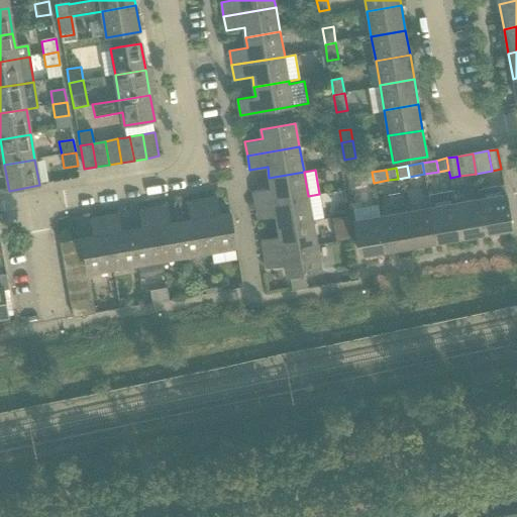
[(253,191),(256,205),(308,196),(304,172),(269,178),(271,188),(253,191)]
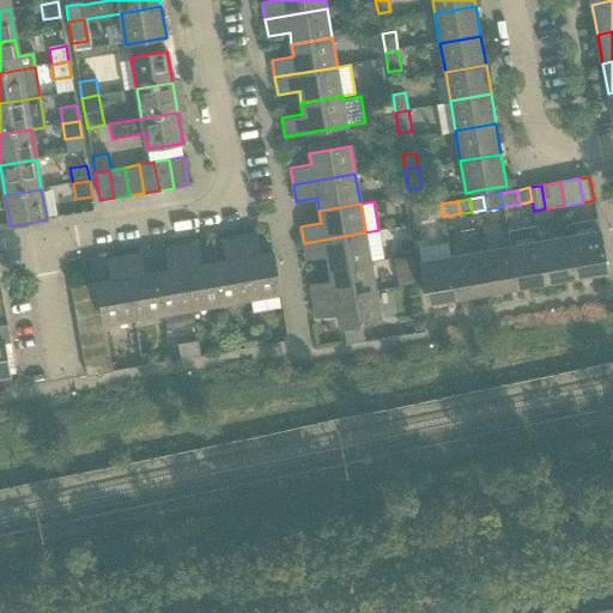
[(443,217),(441,204),(423,207),(425,219),(443,217)]
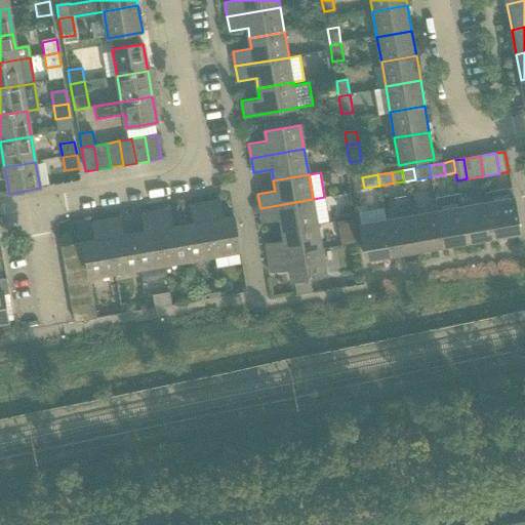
[(364,188),(362,177),(352,178),(354,190),(364,188)]
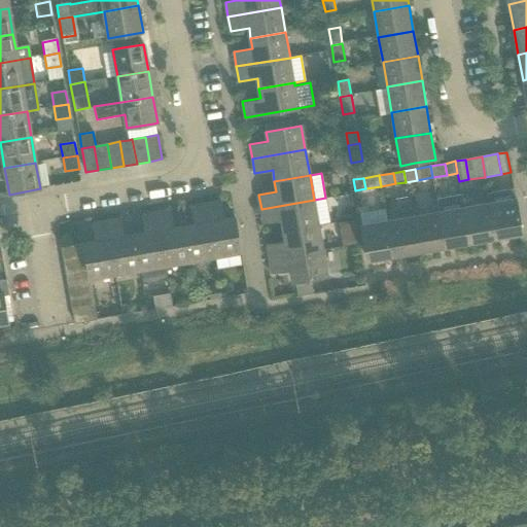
[(514,188),(487,192),(489,202),(495,240),(505,239),(504,236),(521,233),(515,198),(514,188)]
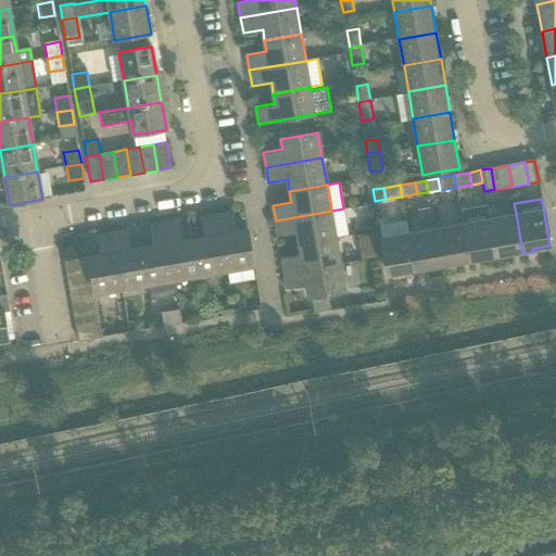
[(488,205),(460,210),(463,223),(469,263),(479,261),(479,257),(496,255),(490,217),(488,205)]
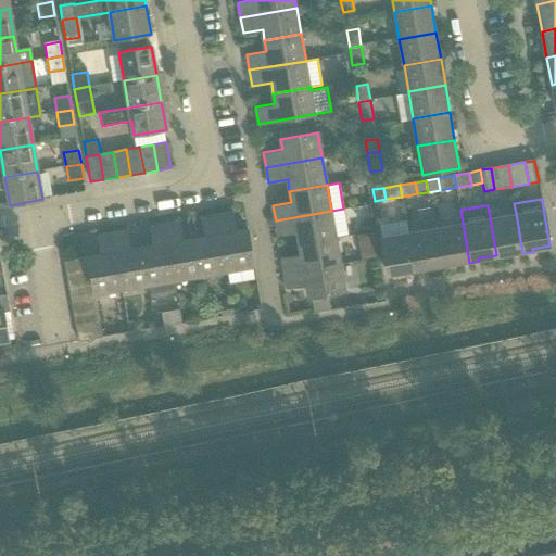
[(349,235),(343,209),(331,211),(336,237),(349,235)]
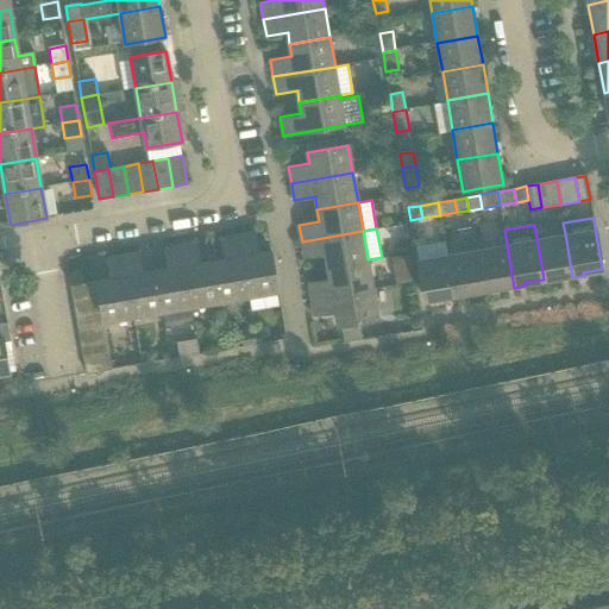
[(238,233),(250,295),(278,290),(271,251),(258,253),(253,231),(238,233)]
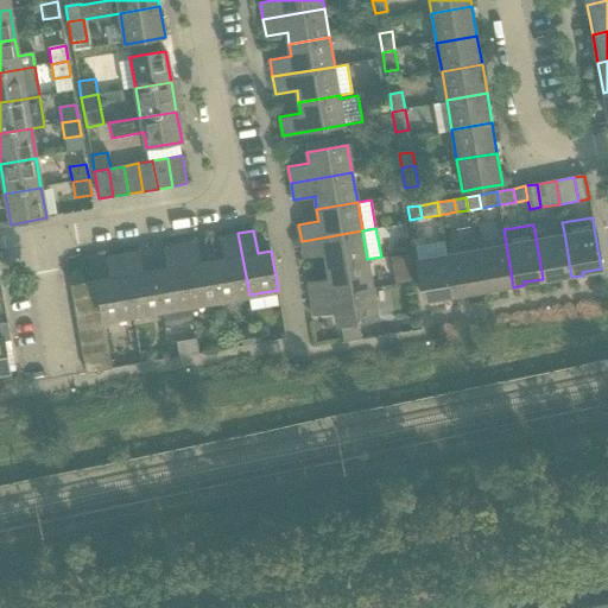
[(325,254),(328,266),(367,259),(362,230),(302,241),(304,258),(325,254)]
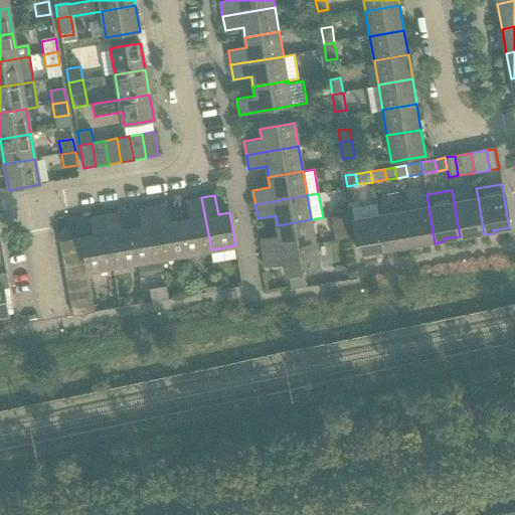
[(181,220),(187,254),(211,249),(201,197),(188,200),(191,218),(181,220)]
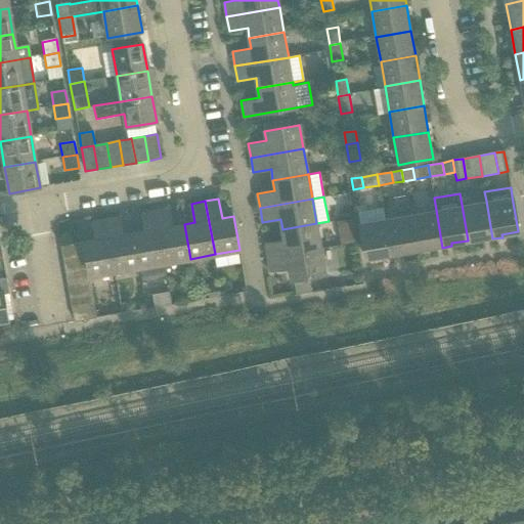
[(486,201),(462,205),(468,241),(483,237),(483,241),(492,238),(486,201)]
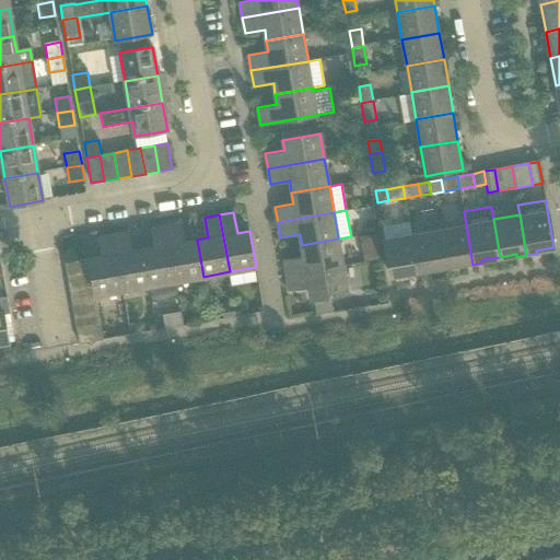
[(166,223),(177,281),(203,277),(197,240),(186,242),(182,221),(166,223)]
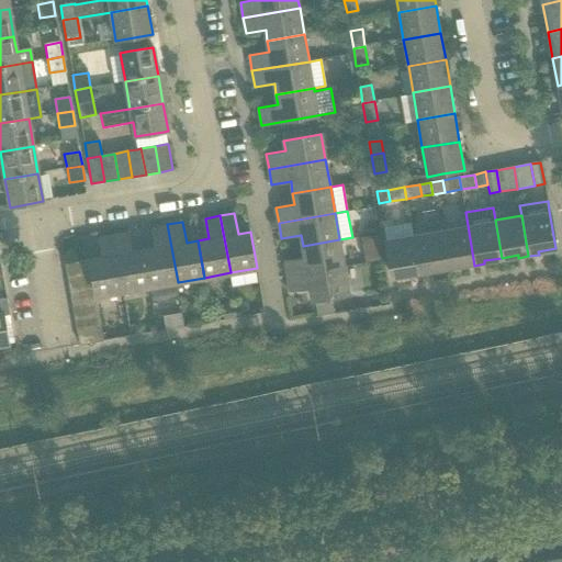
[(369,224),(364,229),(366,236),(378,234),(375,223),(369,224)]
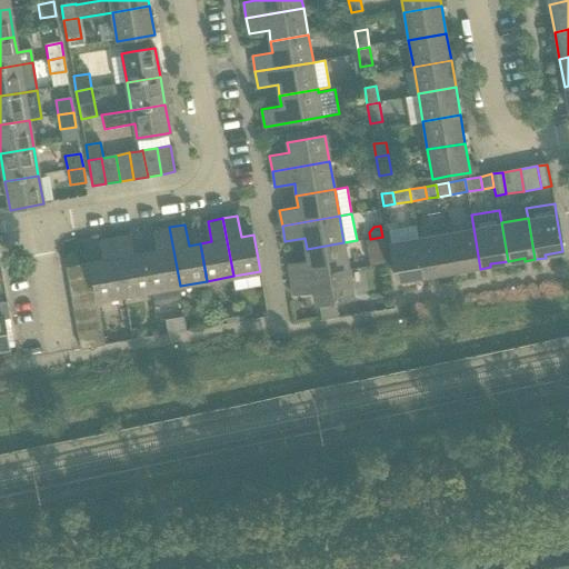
[(147,253),(153,290),(156,305),(182,300),(180,286),(169,227),(153,230),(158,251),(147,253)]
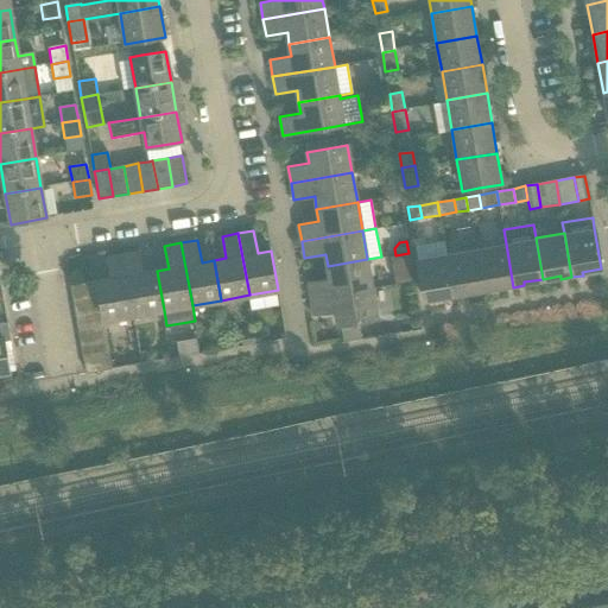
[(415,247),(417,259),(445,253),(443,242),(415,247)]
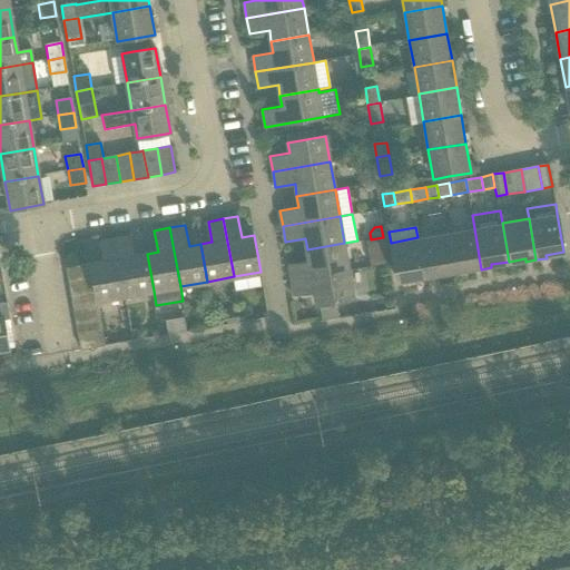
[(474,228),(445,233),(452,271),(470,268),(471,272),(481,269),(474,228)]
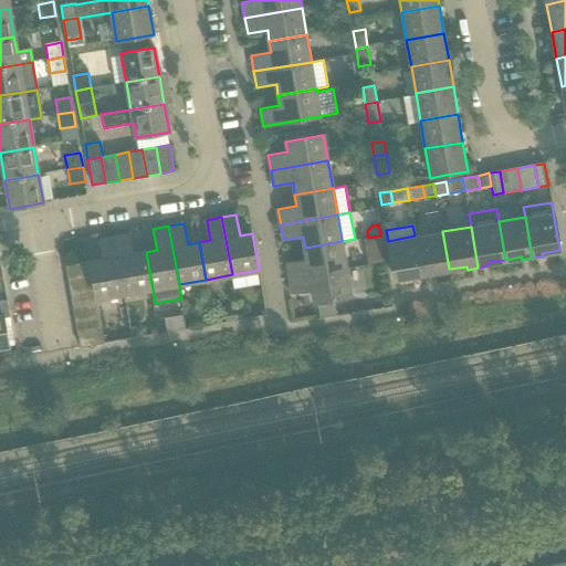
[(442,231),(415,236),(422,278),(433,275),(432,272),(449,269),(442,231)]
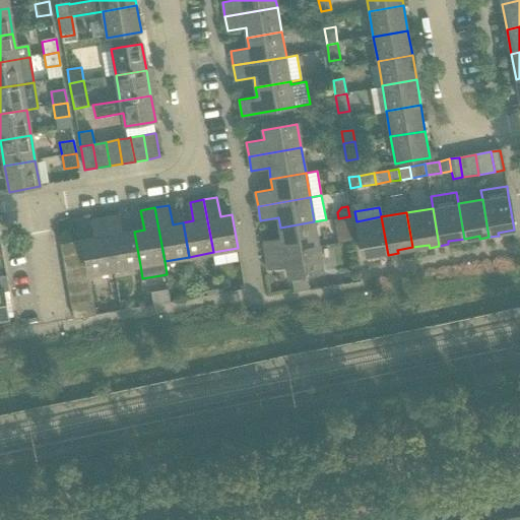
[(106,217),(116,270),(140,265),(134,232),(124,234),(120,214),(106,217)]
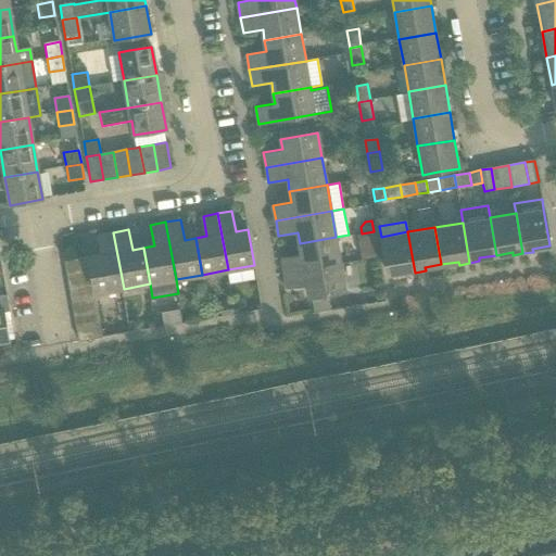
[(415,273),(407,231),(381,237),(388,274),(405,270),(405,274),(415,273)]
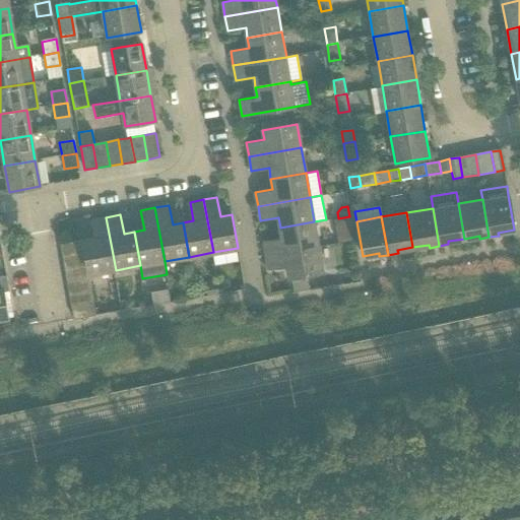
[(85,252),(87,265),(89,275),(116,270),(106,217),(91,219),(94,238),(82,240),(85,252)]
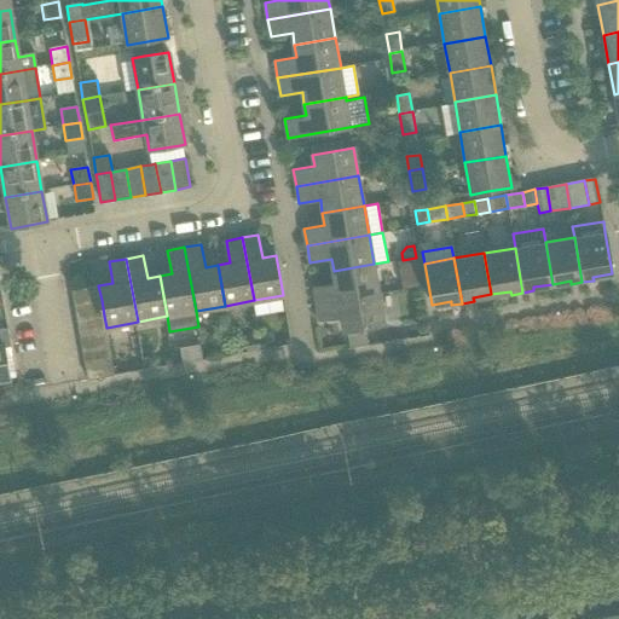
[(416,259),(398,262),(399,271),(400,271),(404,288),(401,288),(403,289),(421,285),(416,259)]
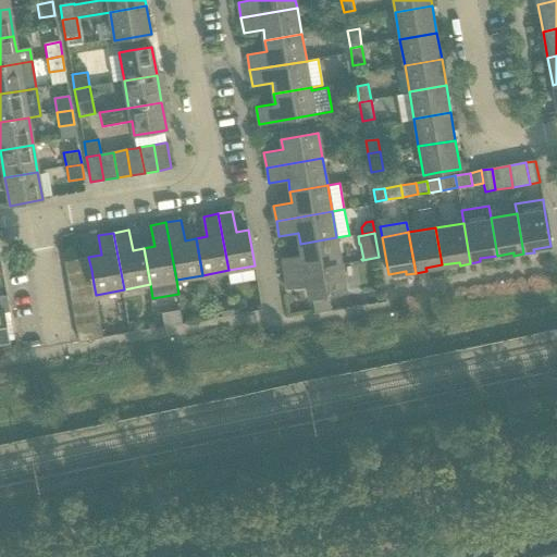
[(283,258),(285,274),(341,263),(336,237),(300,244),(301,255),(283,258)]
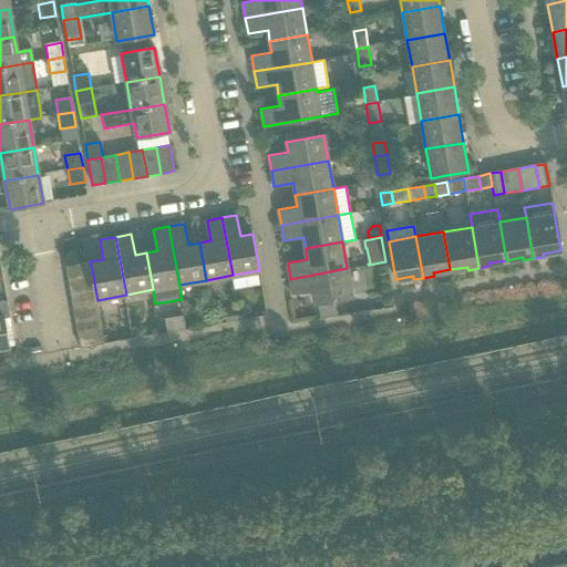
[(65,266),(68,279),(93,275),(90,261),(65,266)]
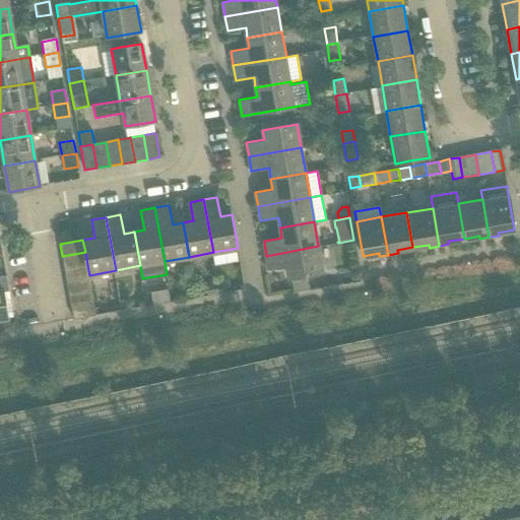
[(318,246),(266,256),(268,270),(286,267),(288,278),(323,272),(318,246)]
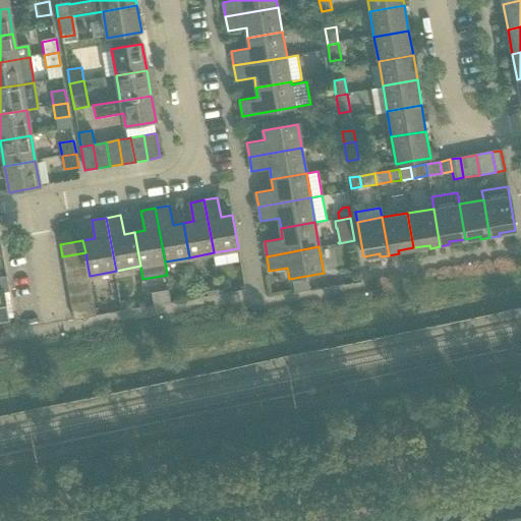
[(62,256),(65,270),(88,266),(85,252),(62,256)]
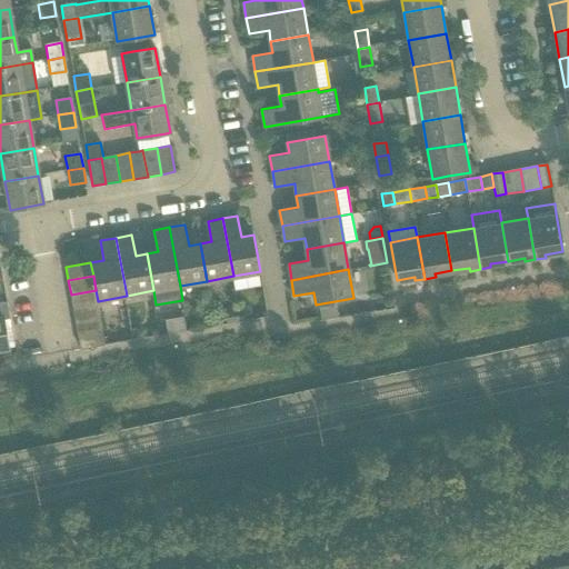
[(71,295),(73,308),(98,303),(98,301),(96,290),(71,295)]
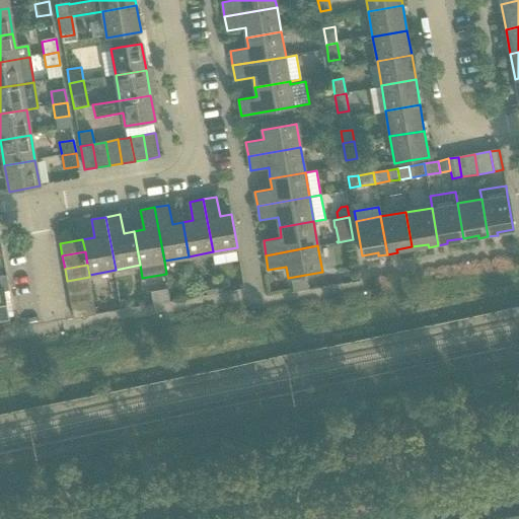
[(6,276),(0,276),(0,317),(7,316),(2,291),(9,289),(6,276)]
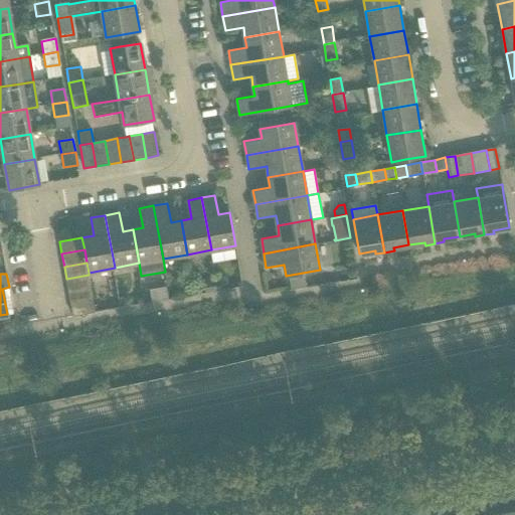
[(66,279),(68,291),(91,287),(89,275),(66,279)]
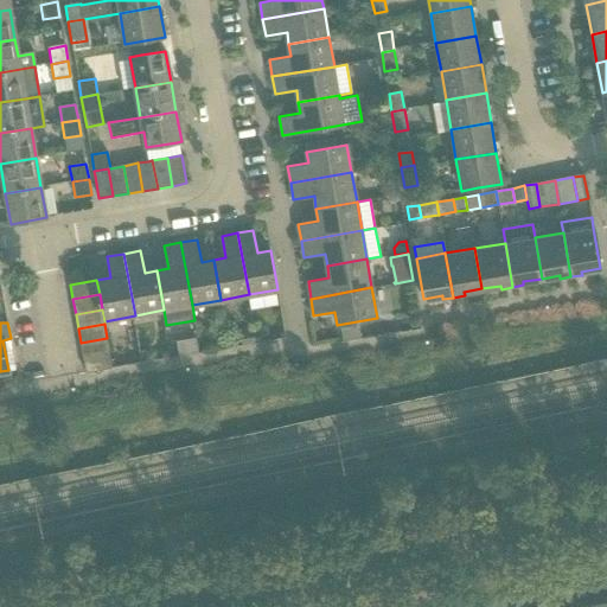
[(343,342),(360,338),(358,324),(340,327),(343,342)]
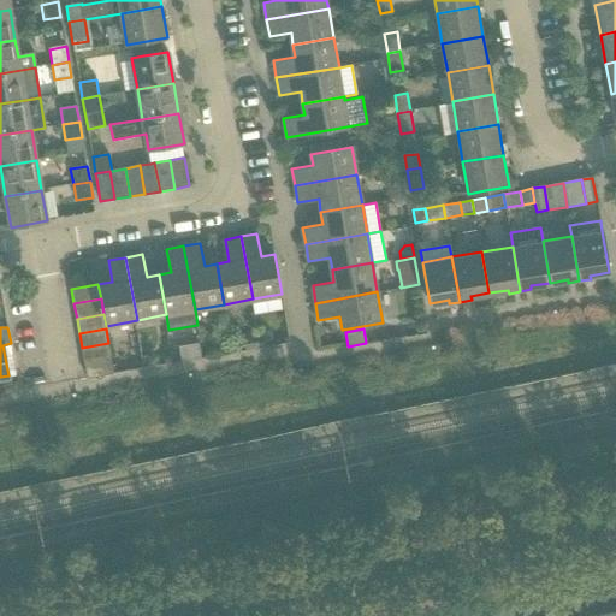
[(256,336),(242,338),(244,350),(259,348),(256,336)]
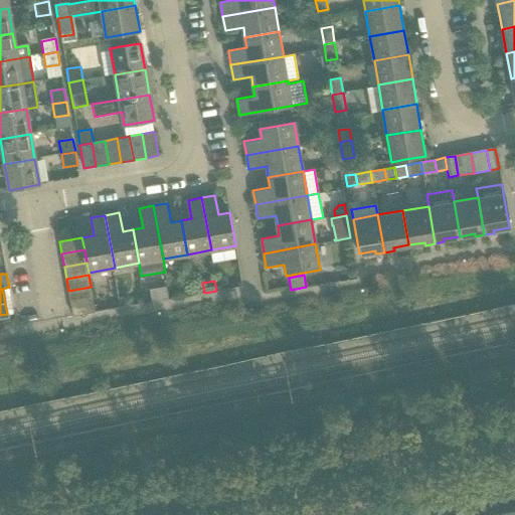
[(68,291),(70,304),(94,299),(91,287),(68,291)]
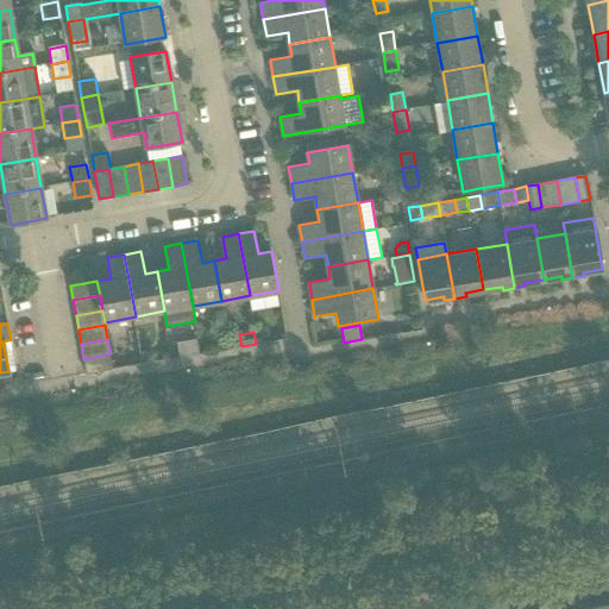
[(111,353),(83,359),(87,374),(113,369),(111,353)]
